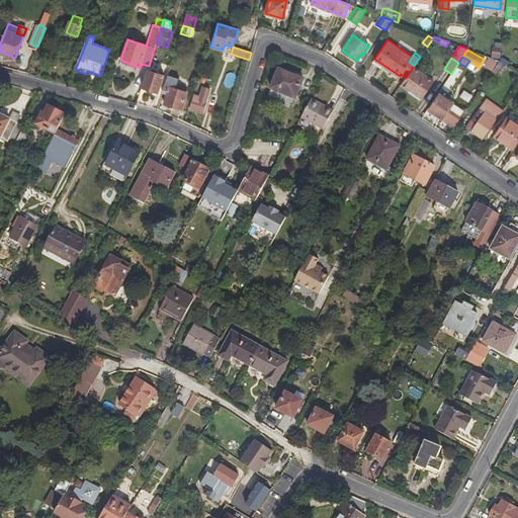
[(508,67),(500,61),(490,76),(498,82),(508,67)]
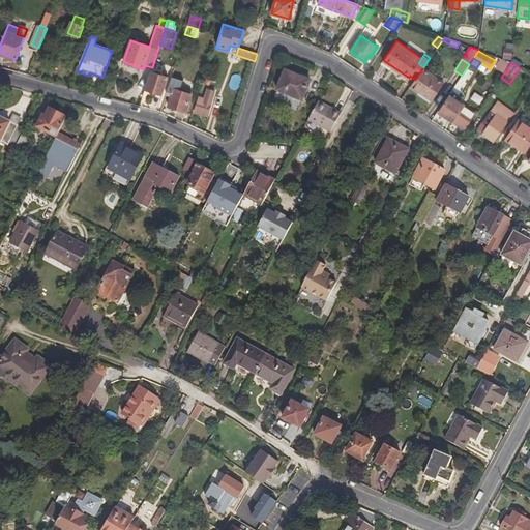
[(299,108),(311,79),(285,68),(273,96),(299,108)]
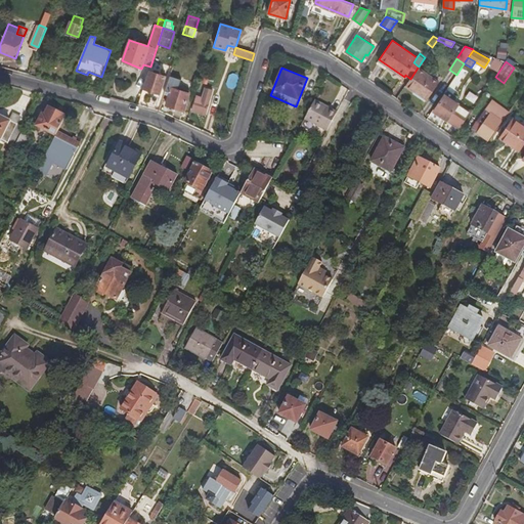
[(428,98),(439,83),(418,68),(410,79),(405,86),(416,94),(418,91),(428,98)]
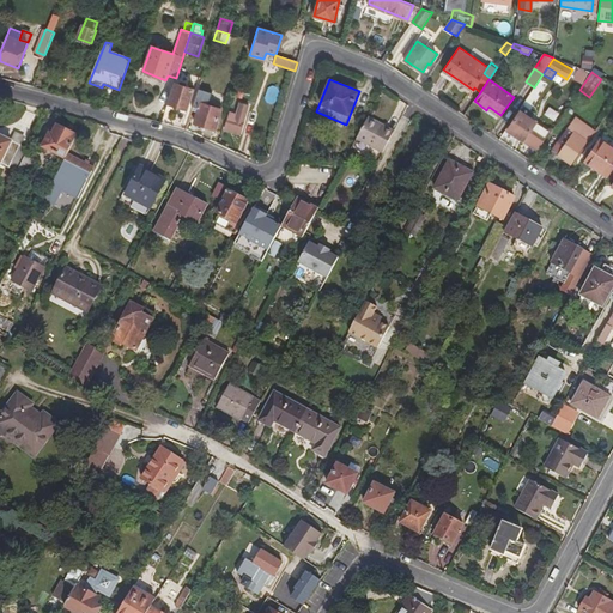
[(532,109),(547,84),(540,79),(523,104),(532,109)]
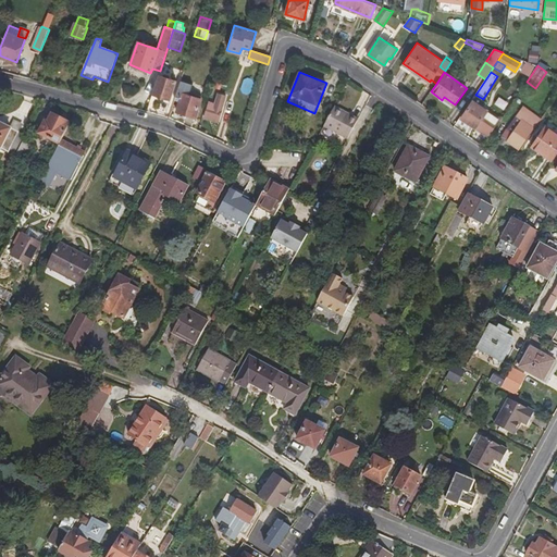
[(171,100),(177,82),(158,76),(151,95),(171,100)]
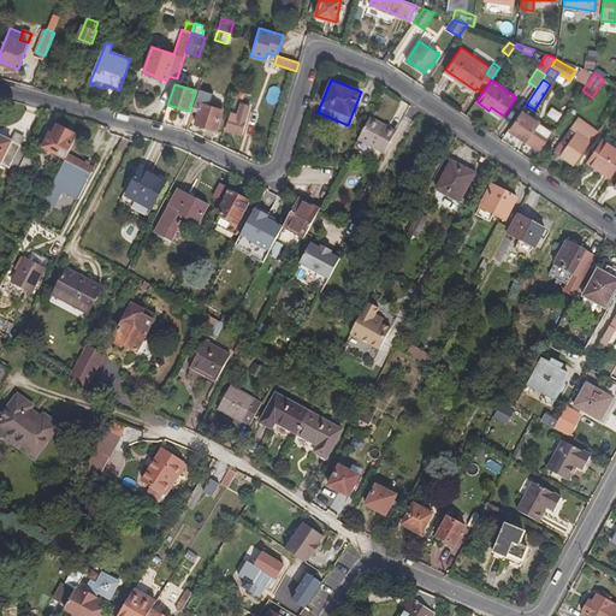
[(270,87),(266,100),(276,104),(280,90),(270,87)]
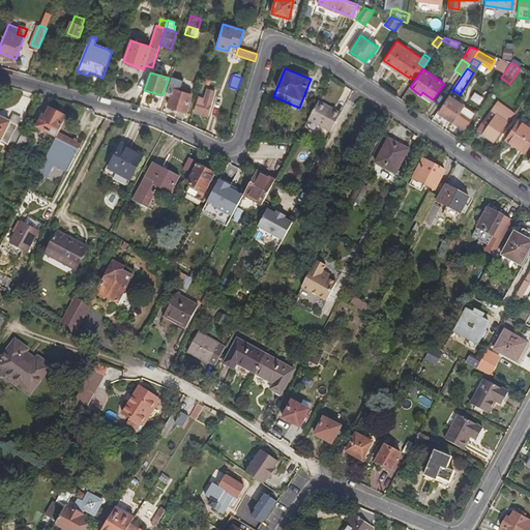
[(186,113),(192,94),(180,91),(183,80),(172,77),(167,92),(172,94),(168,108),(186,113)]
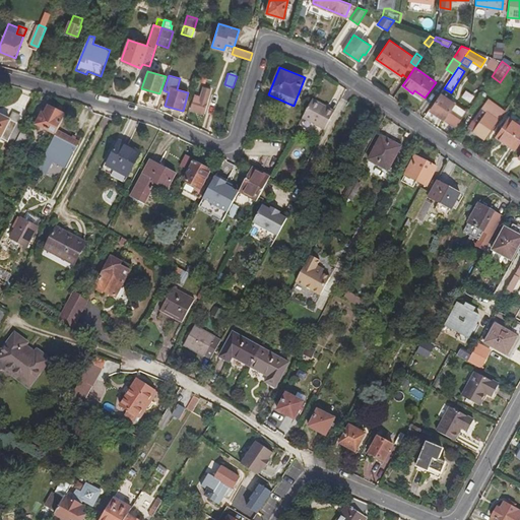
[(204,112),(210,88),(202,86),(200,96),(195,95),(191,108),(204,112)]
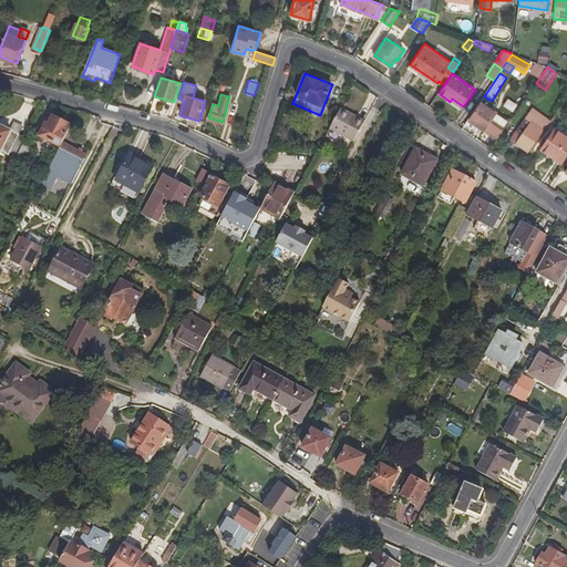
[(463,106),(452,99),(450,102),(462,110),(463,106)]
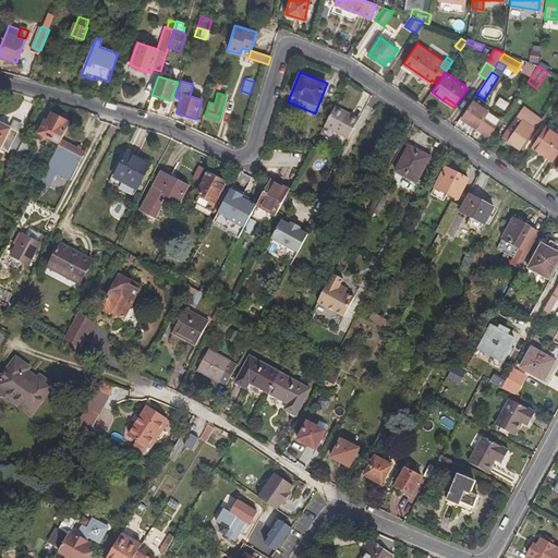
[(496,105),(506,110),(510,102),(500,97),(496,105)]
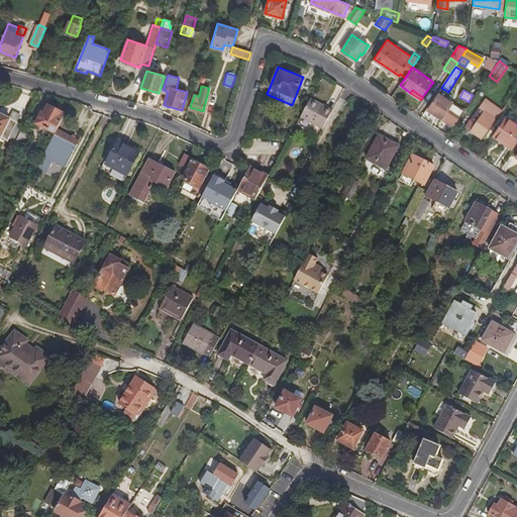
[(454,126),(466,110),(438,93),(428,109),(454,126)]
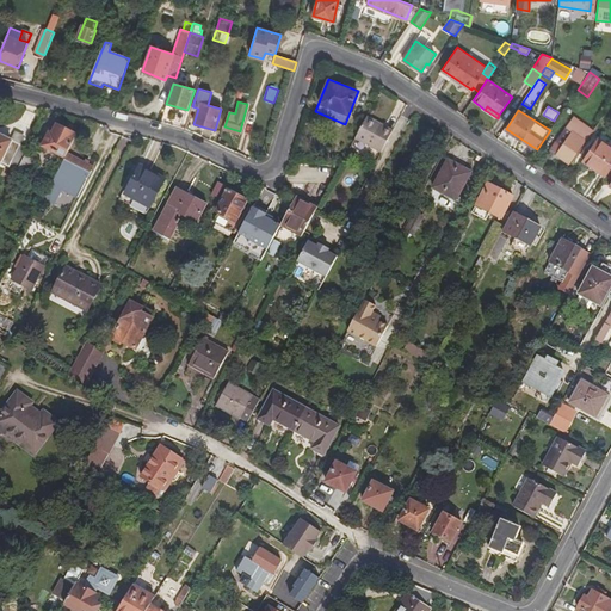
[(571,164),(596,127),(576,113),(551,149),(557,153),(556,154),(571,164)]
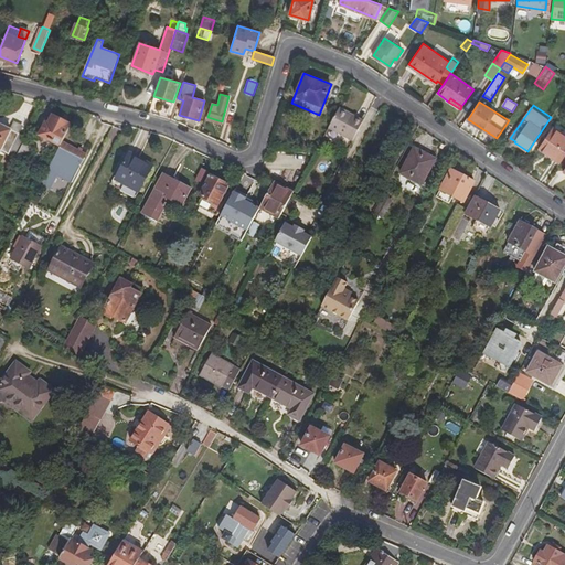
[(351,141),(363,120),(340,107),(328,128),(351,141)]
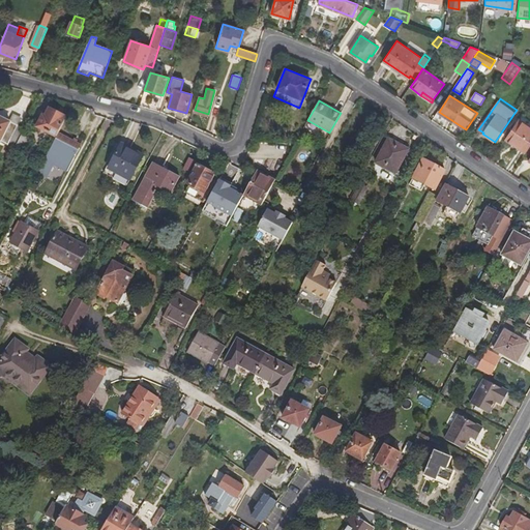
[(58,134),(66,117),(49,109),(45,116),(42,115),(36,127),(56,137),(58,134)]
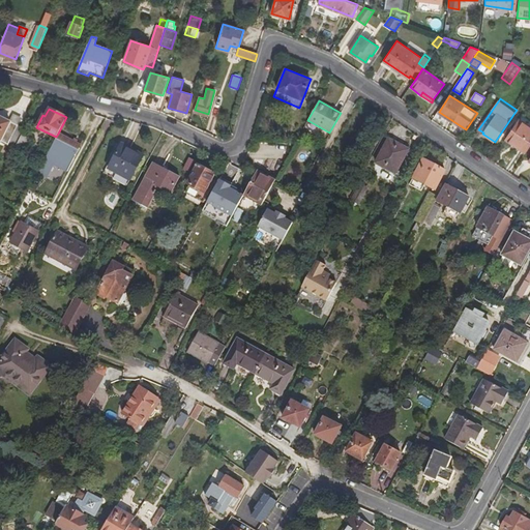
[(0,140),(11,146),(22,127),(17,125),(20,119),(12,115),(9,122),(0,117),(0,140)]
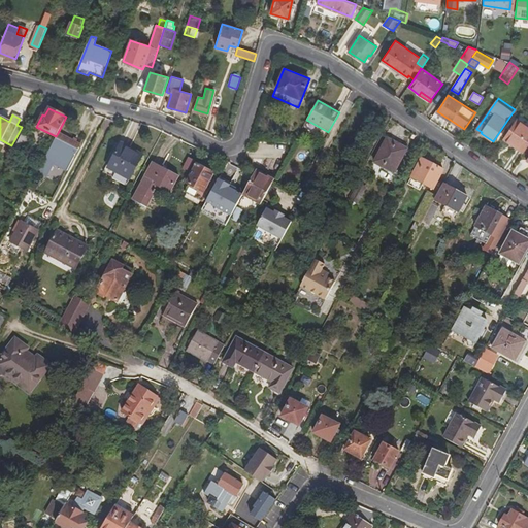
[(523,152),(527,143),(527,126),(516,118),(504,134),(516,142),(514,145),(523,152)]
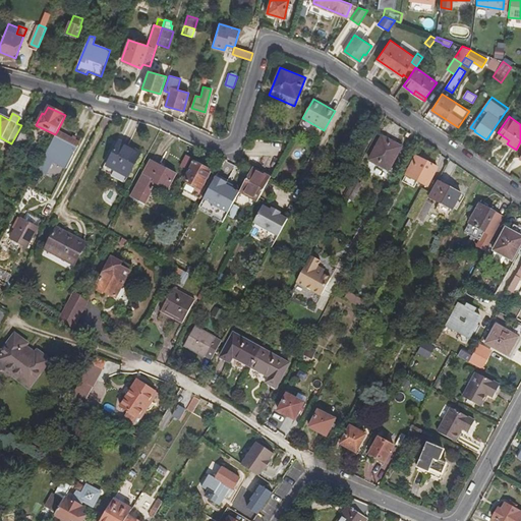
[(57,131),(55,134),(46,151),(41,162),(36,170),(45,175),(52,163),(64,169),(78,142),(57,131)]
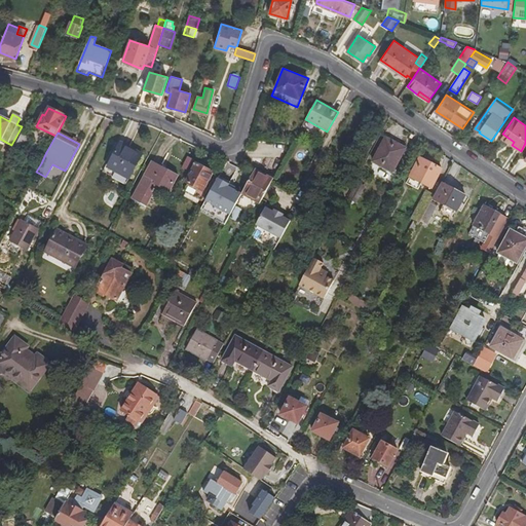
[(17,138),(12,147),(22,151),(28,139),(20,134),(17,138)]
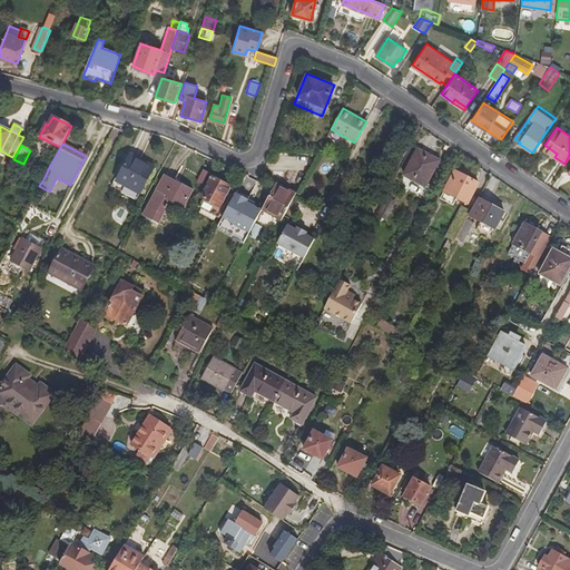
[(557,154),(544,145),(542,148),(554,157),(557,154)]
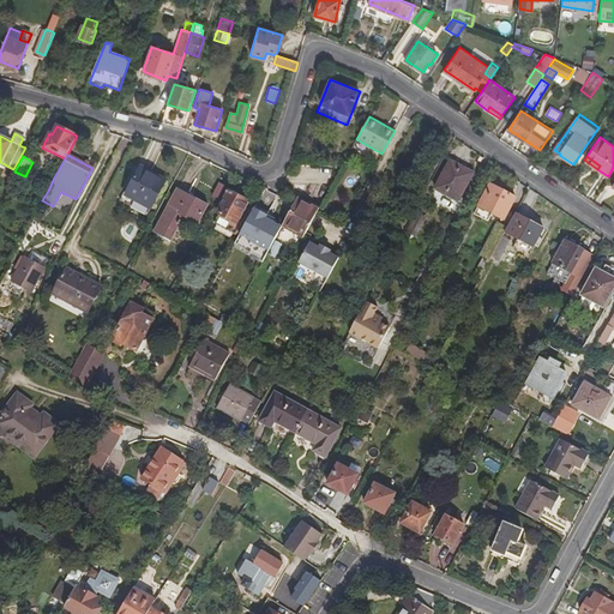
[(457,200),(474,172),(451,158),(434,188),(457,200)]
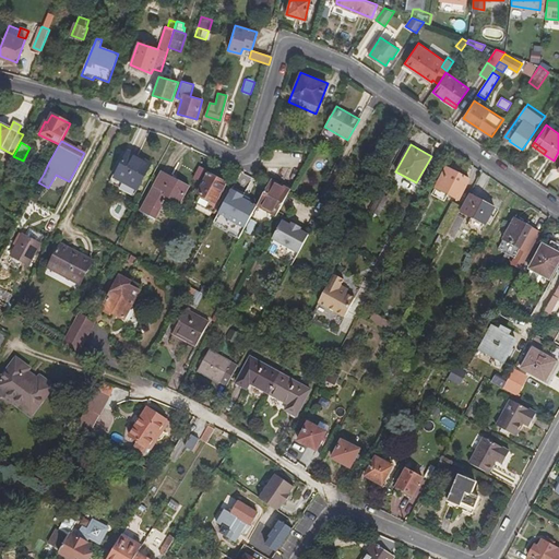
[(135,191),(150,165),(127,153),(113,178),(135,191)]
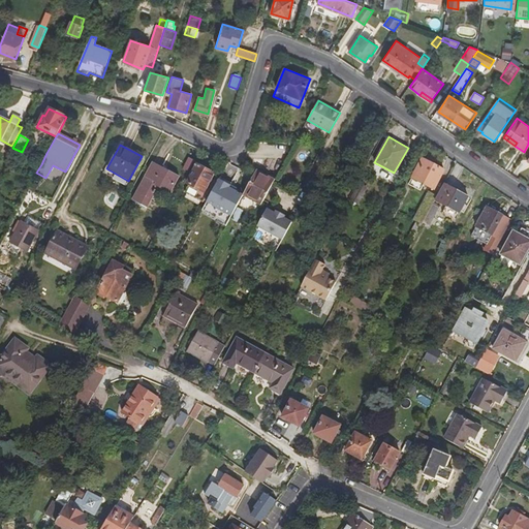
[(41,164),(47,153),(39,149),(33,160),(41,164)]
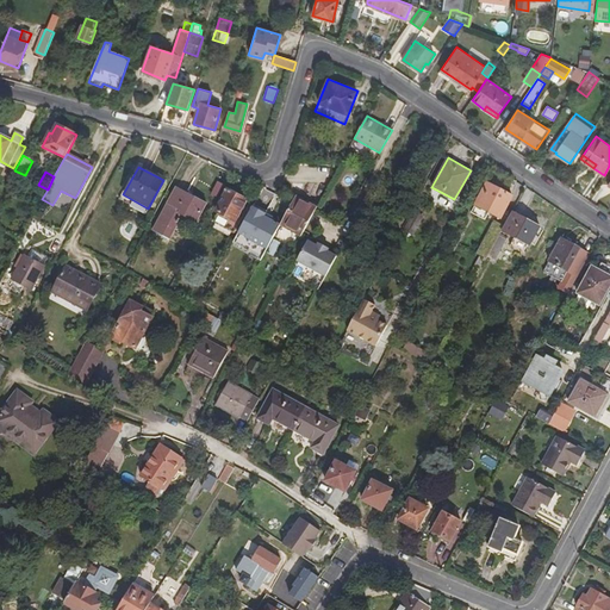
[(498,219),(511,195),(489,184),(475,206),(498,219)]
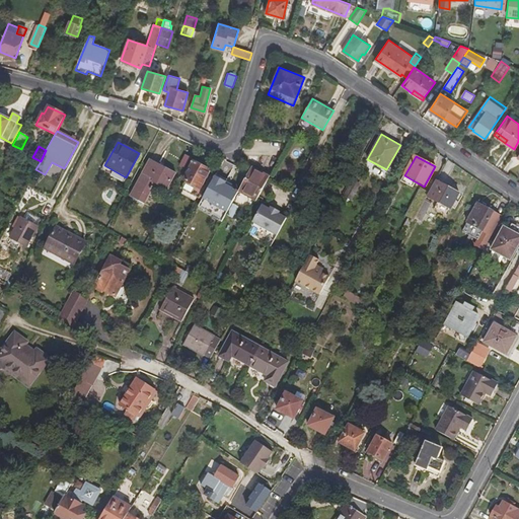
[(199,190),(210,170),(202,166),(203,164),(196,159),(195,161),(193,160),(181,180),(184,181),(199,190)]
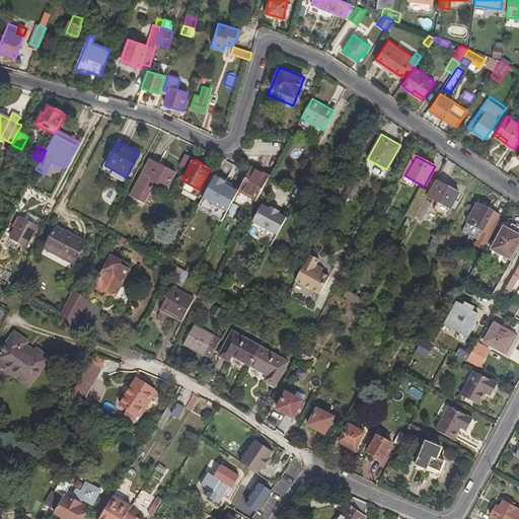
[(166,188),(175,173),(150,160),(130,197),(141,204),(154,181),(166,188)]
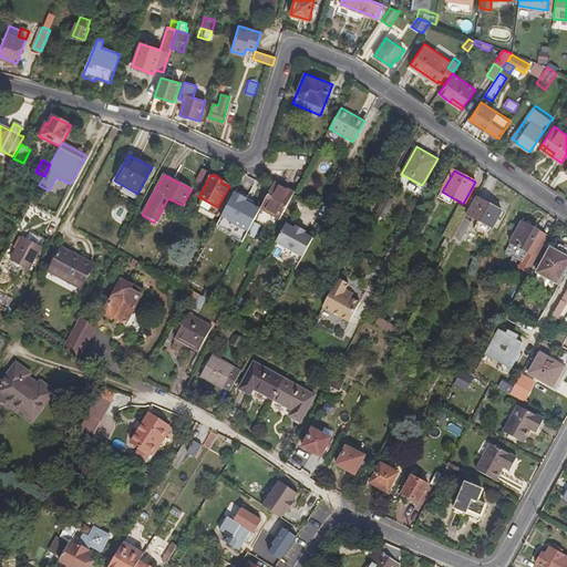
[(277,223),(290,198),(292,195),(272,184),(271,188),(259,208),(258,213),(277,223)]
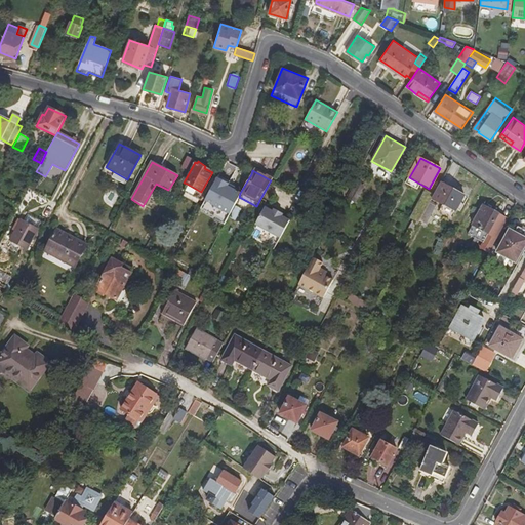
[(286,188),(289,182),(283,178),(280,185),(286,188)]
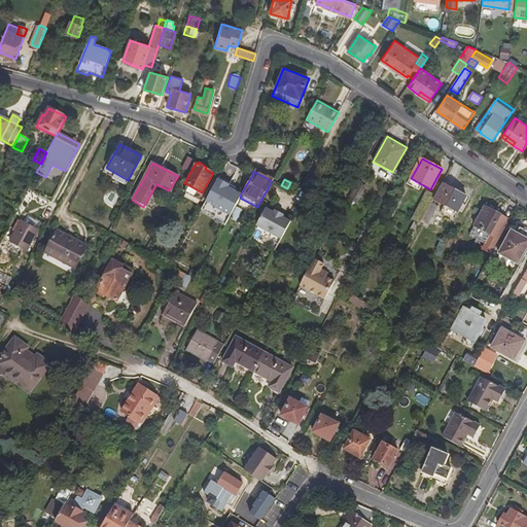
[(33,190),(37,183),(32,181),(28,188),(33,190)]
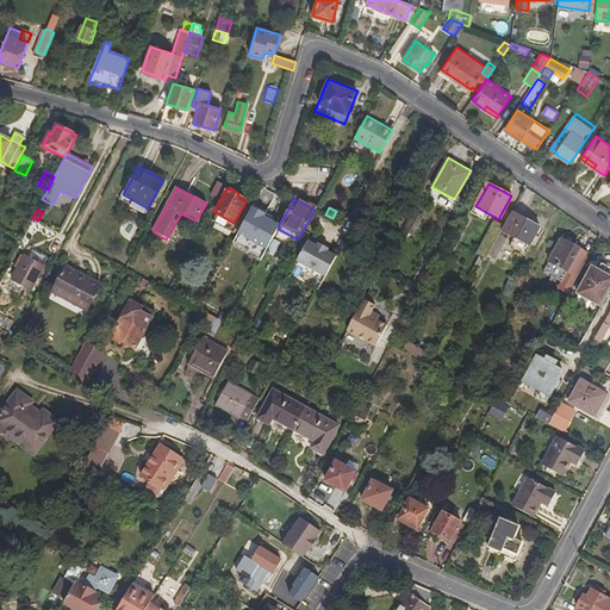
[(279,224),(254,211),(238,238),(263,253),(278,229),(279,224)]
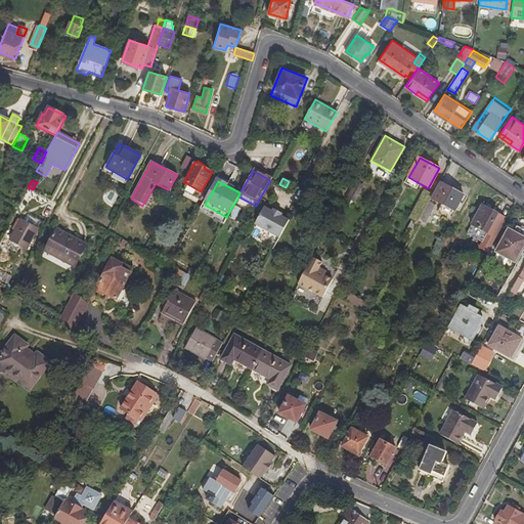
[(360,189),(362,185),(355,181),(352,185),(360,189)]
